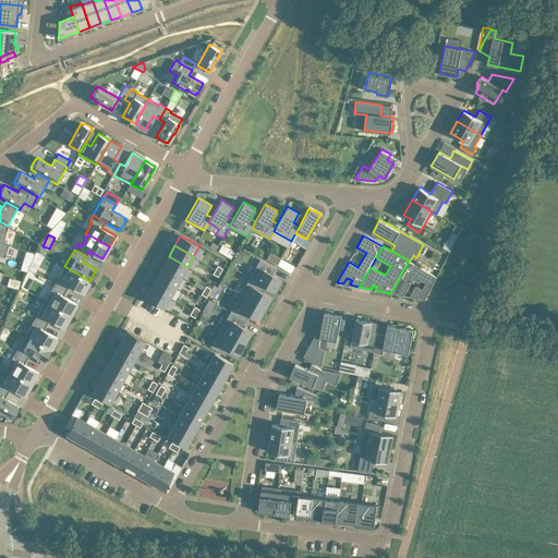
[(270,252),(266,258),(277,265),(280,258),(270,252)]
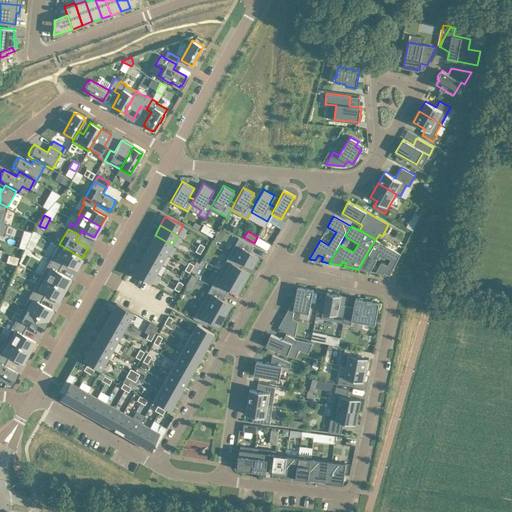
[(155,235),(149,244),(166,254),(172,245),(155,235)]
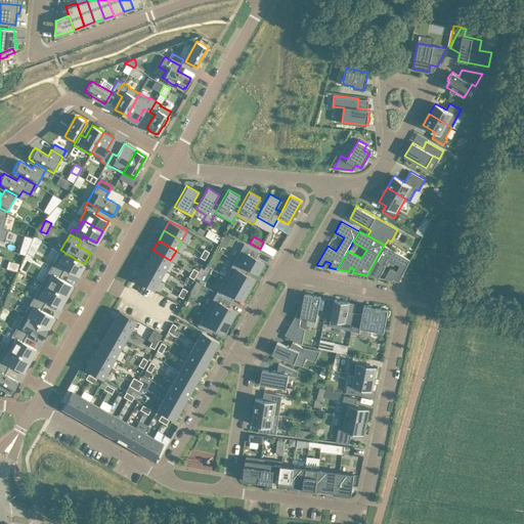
[(244,244),(234,260),(249,268),(257,273),(264,262),(255,257),(258,252),(244,244)]
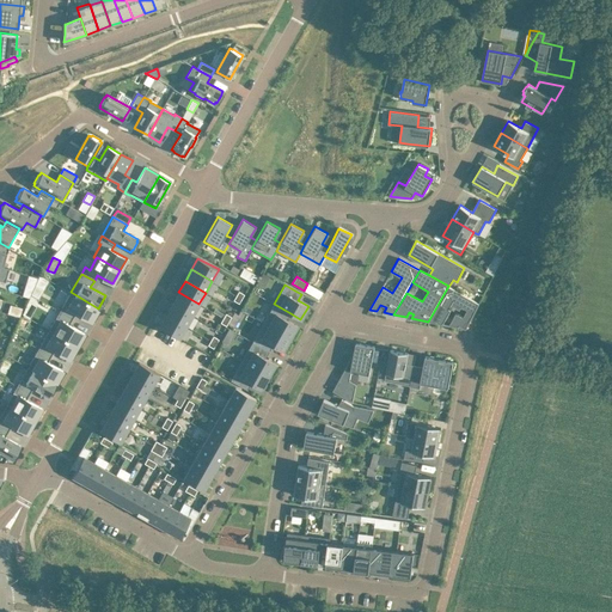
[(428,322),(442,324),(451,311),(448,310),(453,301),(461,306),(467,310),(463,317),(456,313),(448,325),(458,328),(459,325),(463,328),(466,329),(479,304),(448,287),(448,286),(428,322)]
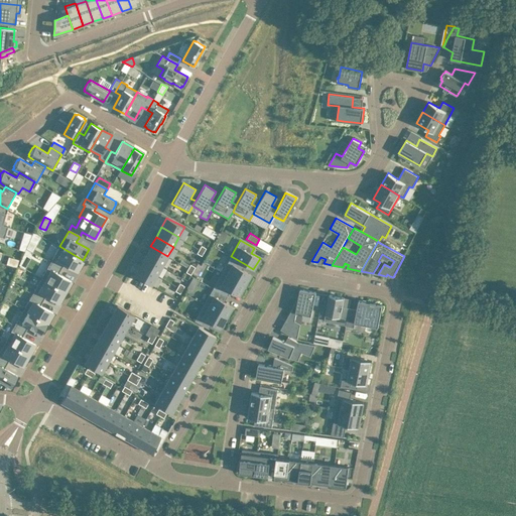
[(59,246),(50,262),(61,268),(65,263),(77,270),(83,260),(59,246)]
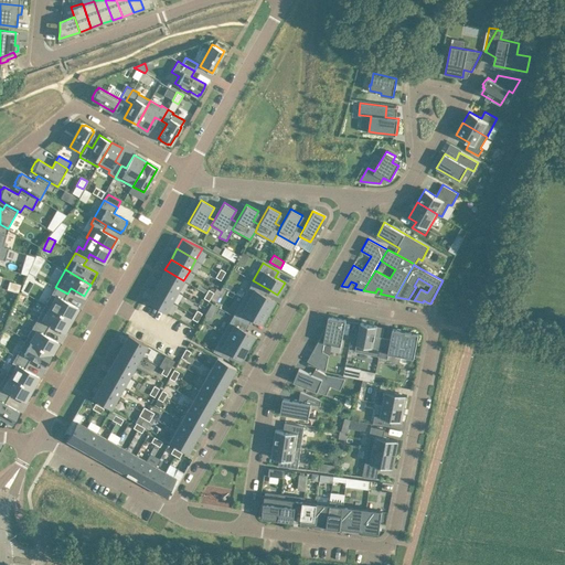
[(164,269),(159,280),(178,291),(183,280),(164,269)]
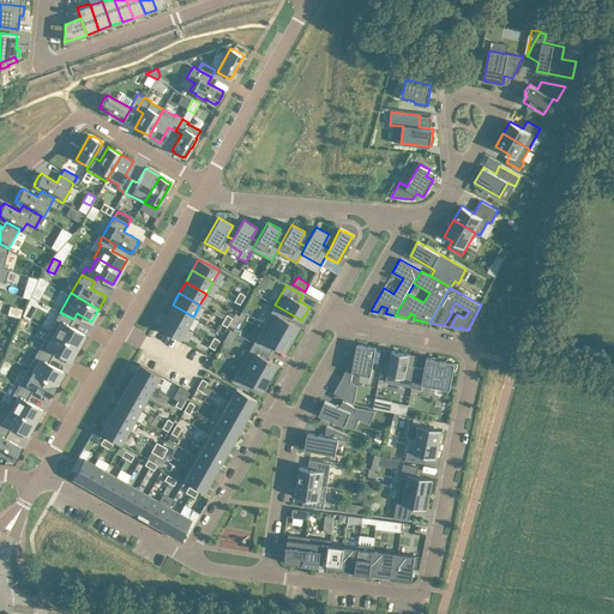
[(173,305),(166,317),(186,327),(193,317),(173,305)]
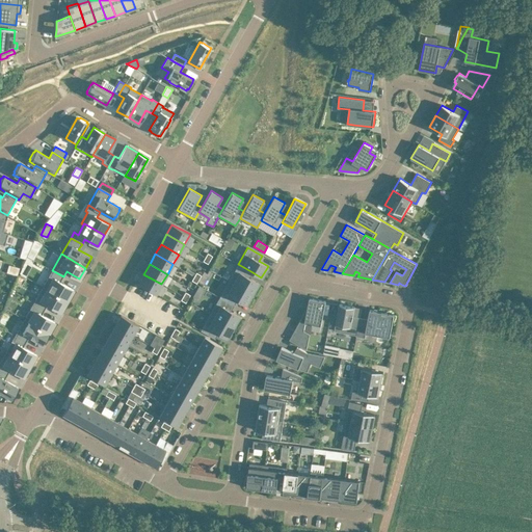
[(229,281),(251,294),(258,283),(249,277),(253,272),(238,264),(229,281)]
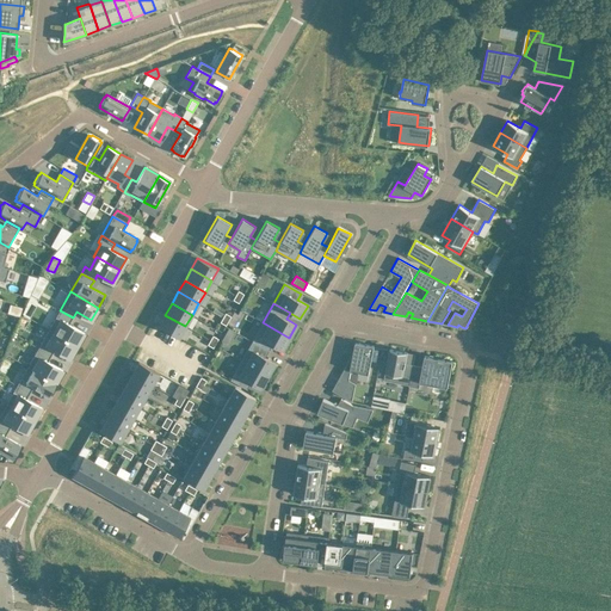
[(60,310),(49,328),(76,345),(84,333),(69,323),(73,318),(60,310)]
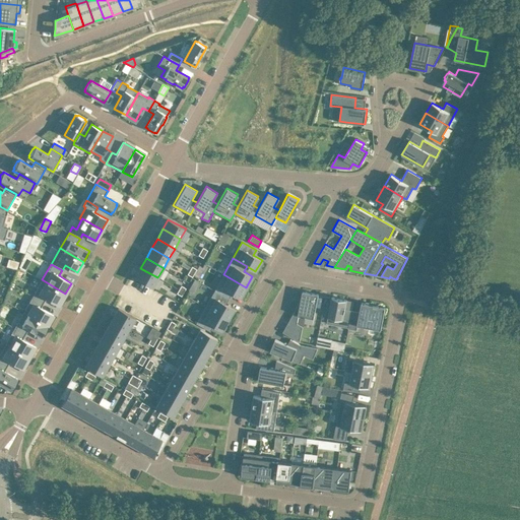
[(140,268),(135,277),(152,287),(157,277),(140,268)]
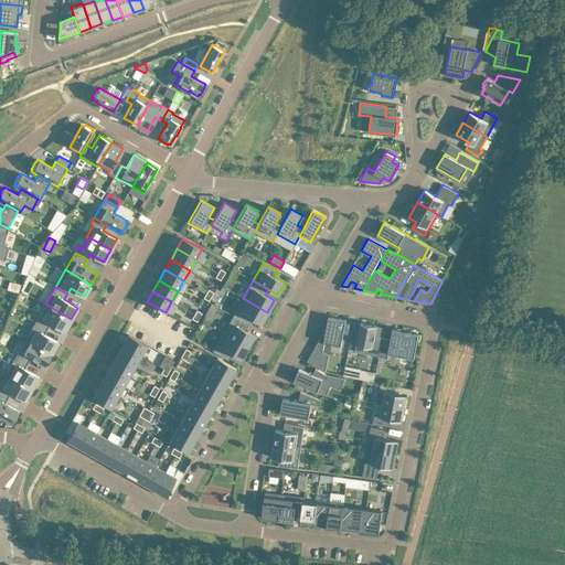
[(233,316),(248,324),(252,319),(260,323),(267,312),(243,298),(233,316)]
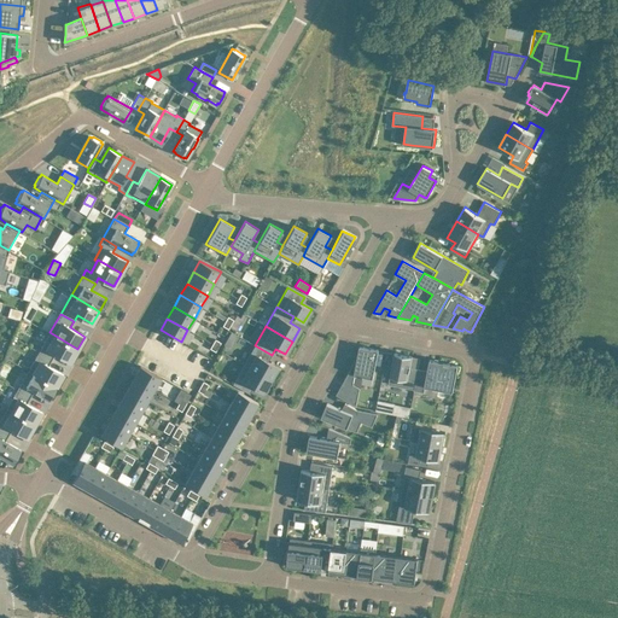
[(50,332),(39,351),(52,359),(56,353),(70,361),(77,349),(50,332)]
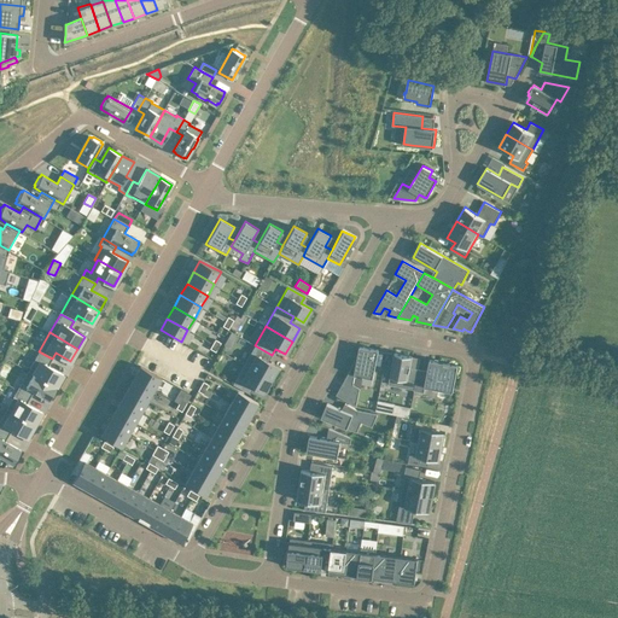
[(244,365),(270,380),(278,367),(268,361),(272,355),(255,345),(244,365)]
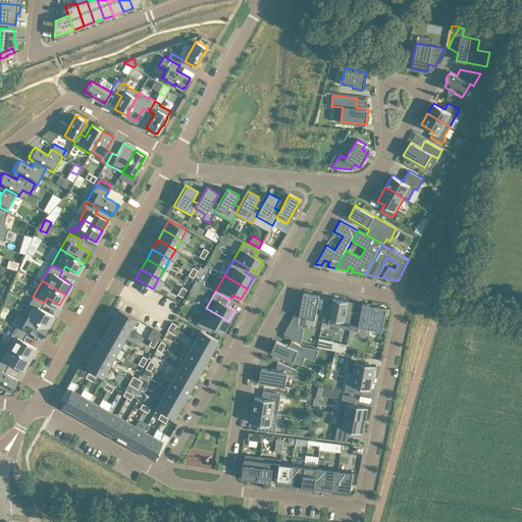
[(288,335),(301,343),(304,328),(298,324),(300,316),(305,317),(305,318),(306,319),(307,318),(315,319),(319,296),(304,292),(302,302),(291,322),(294,324),(288,335)]
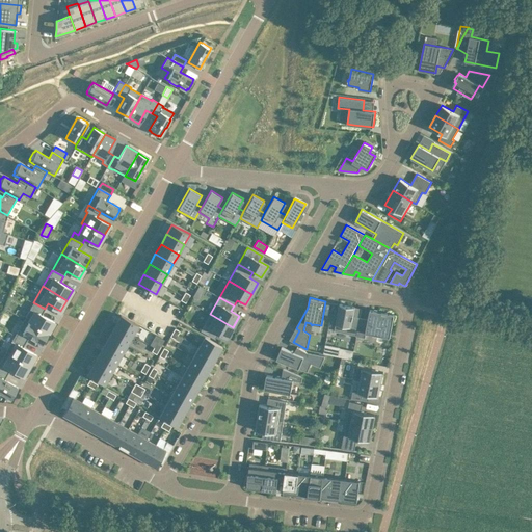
[(33,302),(24,319),(48,333),(54,322),(42,315),(45,309),(33,302)]
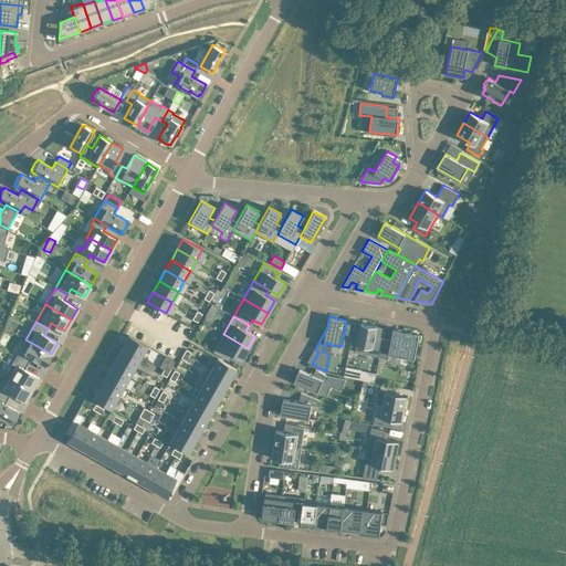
[(384,337),(376,336),(377,326),(362,323),(356,352),(379,356),(384,337)]
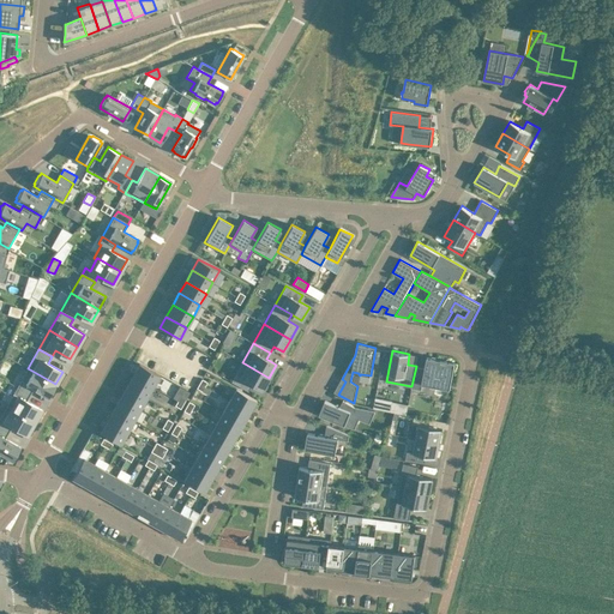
[(425,368),(416,366),(411,386),(411,387),(421,390),(422,384),(450,390),(455,362),(427,357),(425,368)]
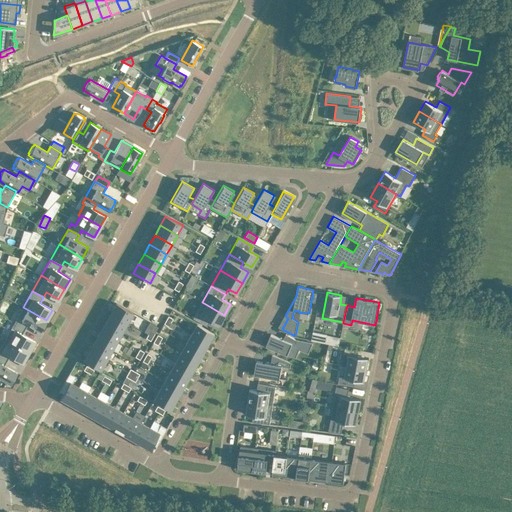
[(218,325),(224,315),(202,302),(192,318),(207,326),(207,325),(210,320),(218,325)]
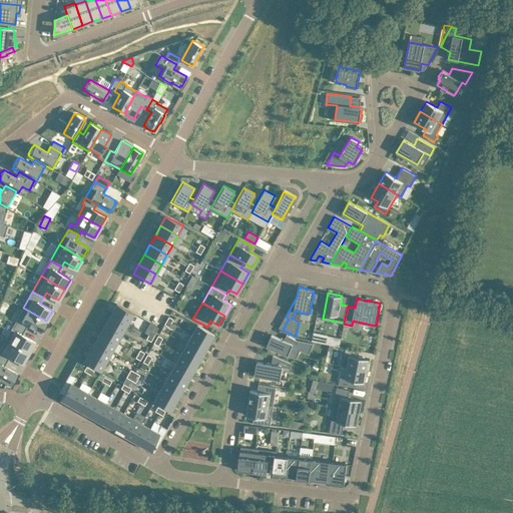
[(116,304),(111,313),(128,323),(133,314),(116,304)]
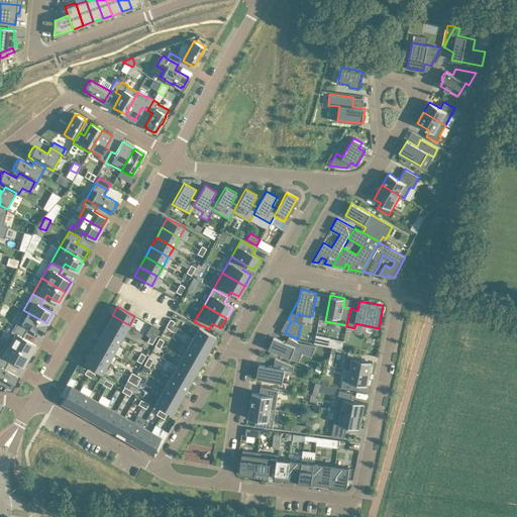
[(23,310),(14,325),(25,332),(28,327),(40,334),(46,323),(23,310)]
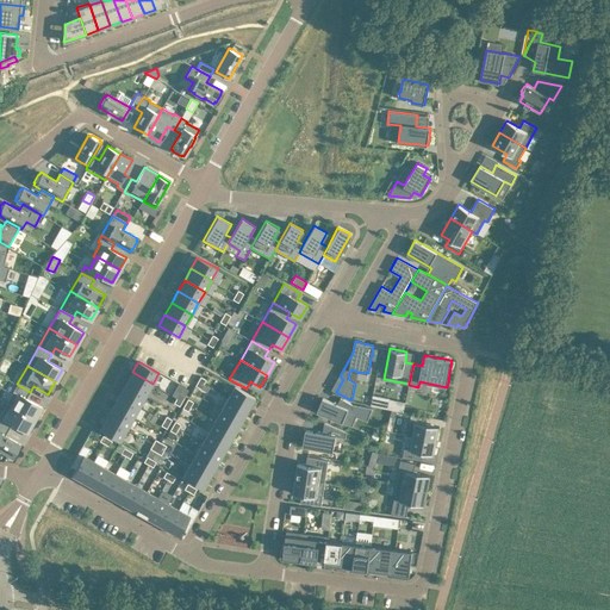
[(132,372),(125,384),(145,396),(153,384),(132,372)]
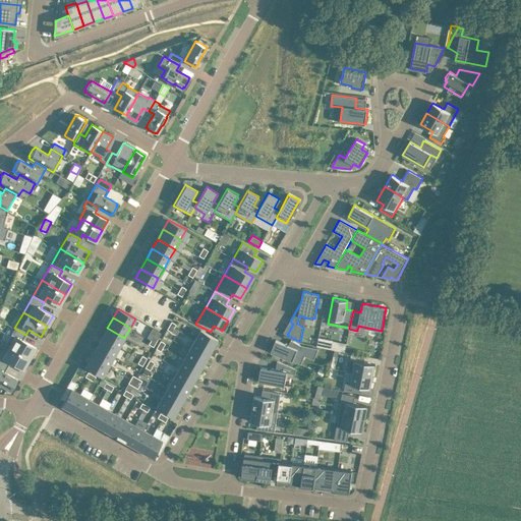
[(14,328),(5,344),(30,357),(35,347),(22,340),(25,335),(14,328)]
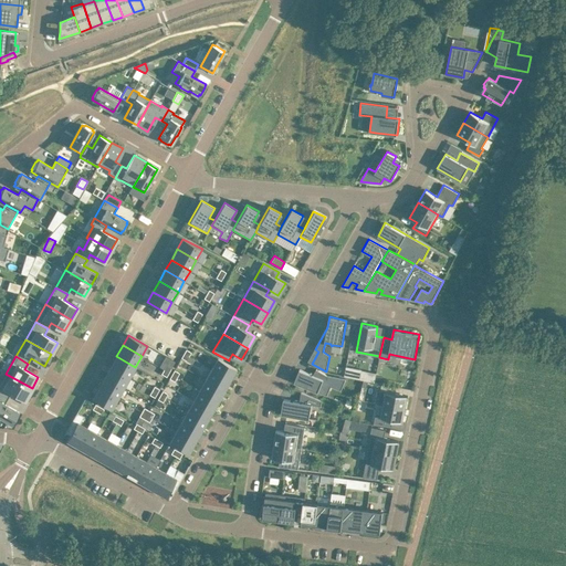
[(116,356),(111,366),(129,377),(135,367),(116,356)]
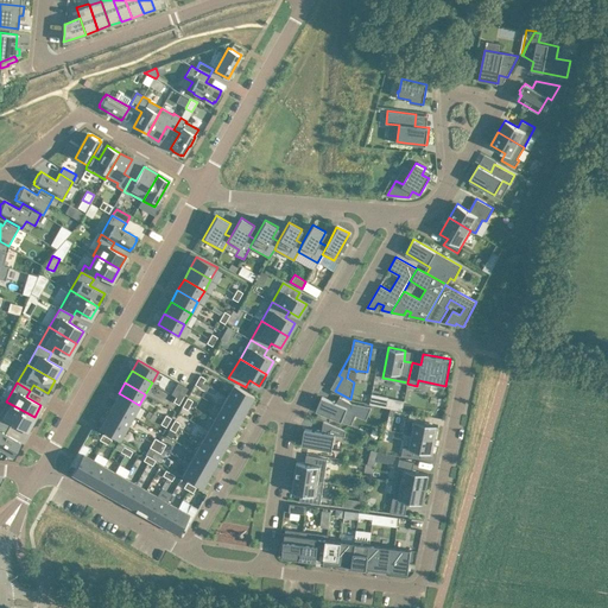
[(227,397),(247,407),(254,396),(234,385),(227,397)]
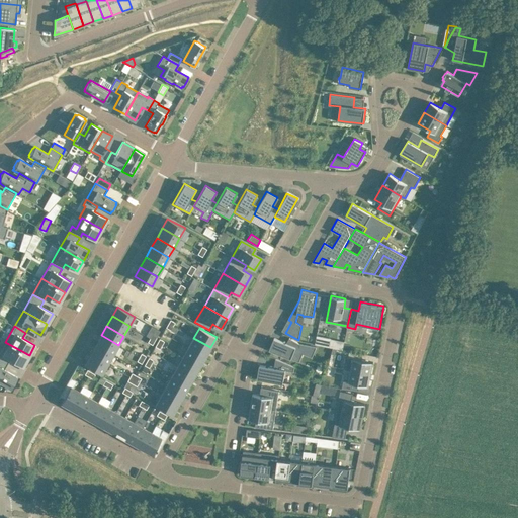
[(95,345),(112,355),(118,345),(101,335),(95,345)]
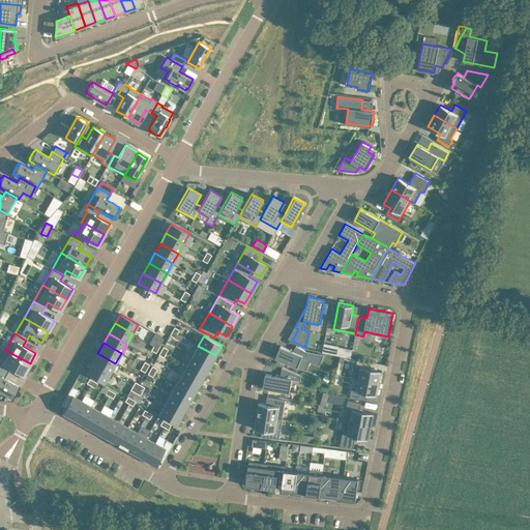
[(324,343),(322,352),(335,355),(337,346),(324,343)]
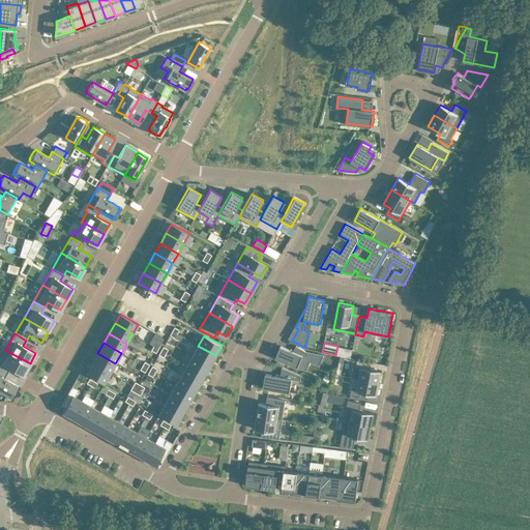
[(198,346),(193,355),(210,365),(215,355),(198,346)]
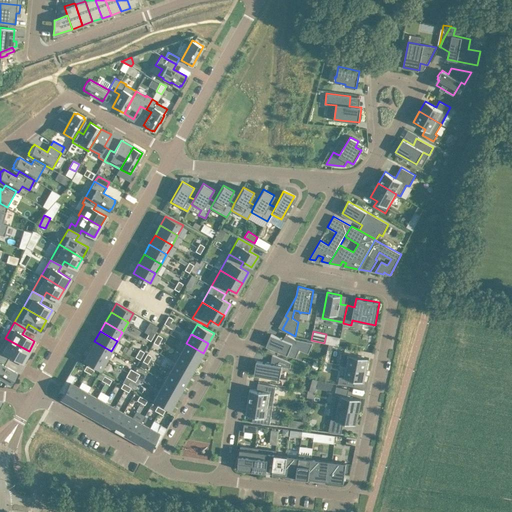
[(266,345),(296,358),(299,349),(309,353),(313,343),(296,339),(286,334),(283,339),(271,334),(266,345)]
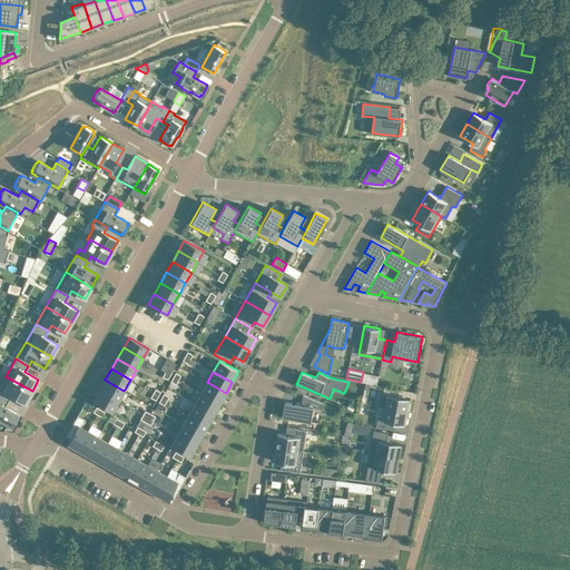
[(2,383),(0,385),(0,395),(8,401),(11,395),(26,403),(32,391),(6,376),(2,383)]
